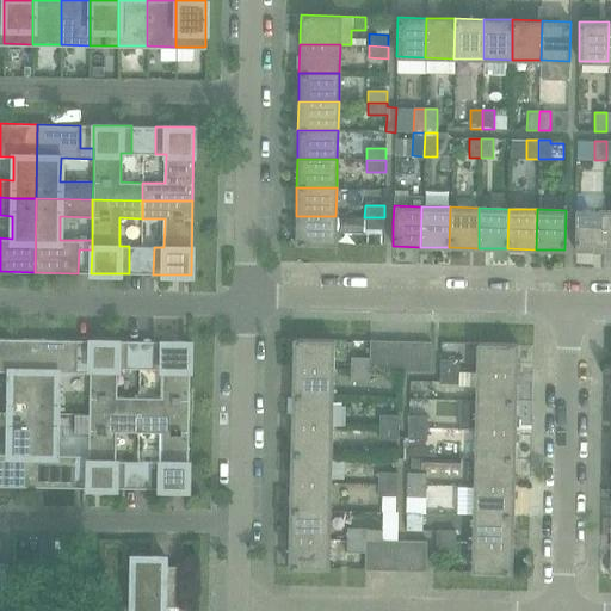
[(575,210),(575,227),(574,251),(603,251),(604,210),(575,210)]
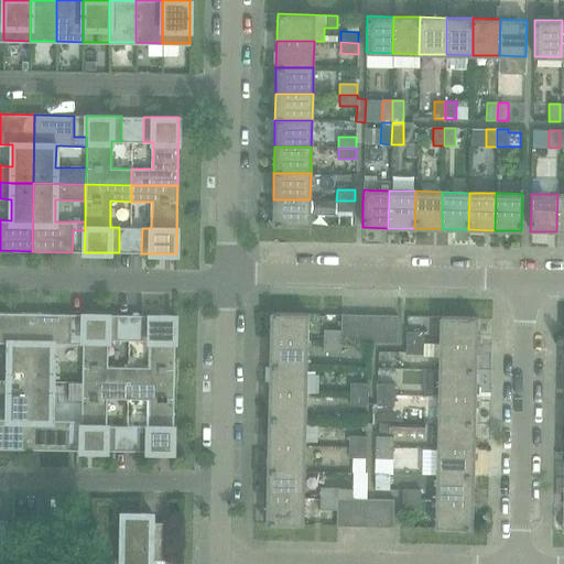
[(310,199),(273,199),(272,225),(310,226),(310,199)]
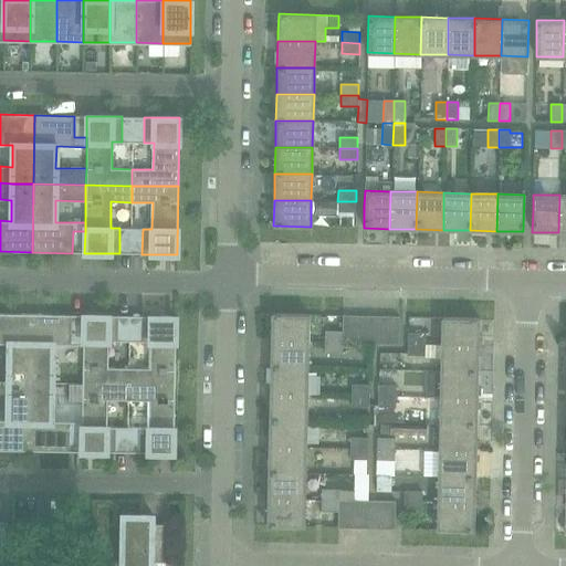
[(356,201),(337,201),(337,212),(355,212),(356,201)]
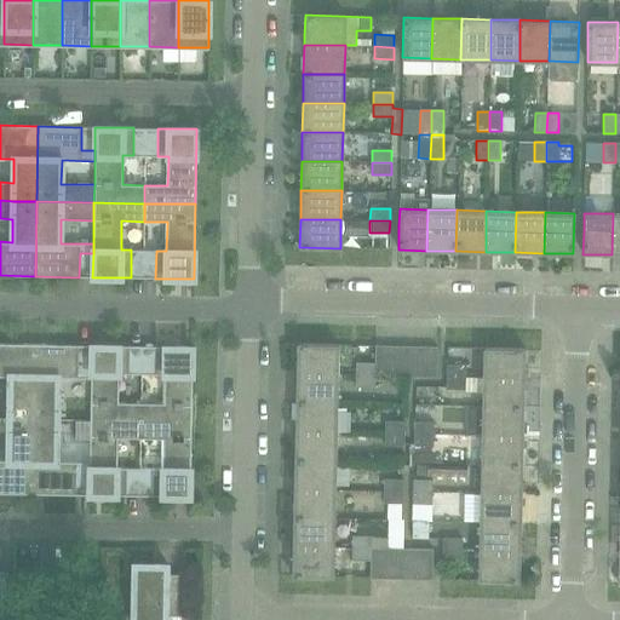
[(0,377),(10,377),(9,419),(33,419),(34,344),(0,343),(0,377)]
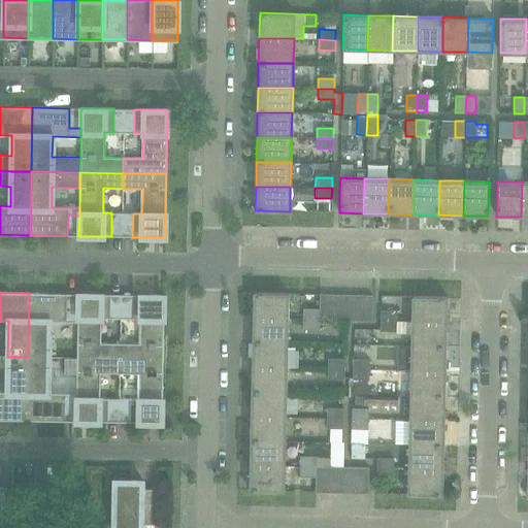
[(66,294),(29,293),(28,357),(48,357),(50,322),(77,323),(77,314),(66,314),(66,294)]
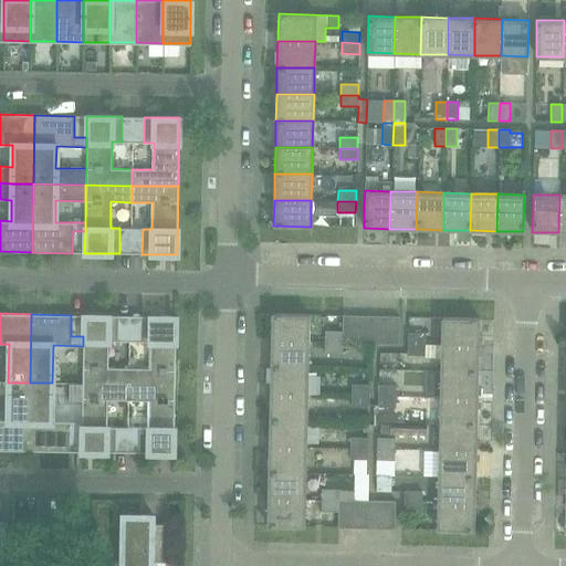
[(271,314),(271,341),(307,342),(308,315),(271,314)]
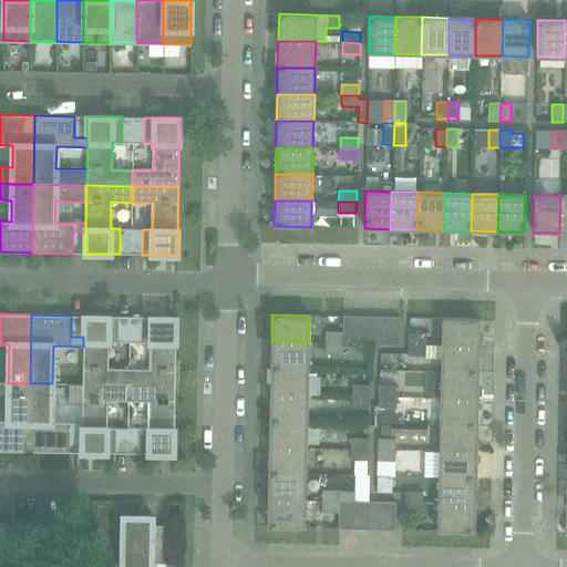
[(83,347),(82,384),(129,385),(129,369),(109,369),(109,342),(119,342),(119,317),(83,316),(83,337),(83,347)]
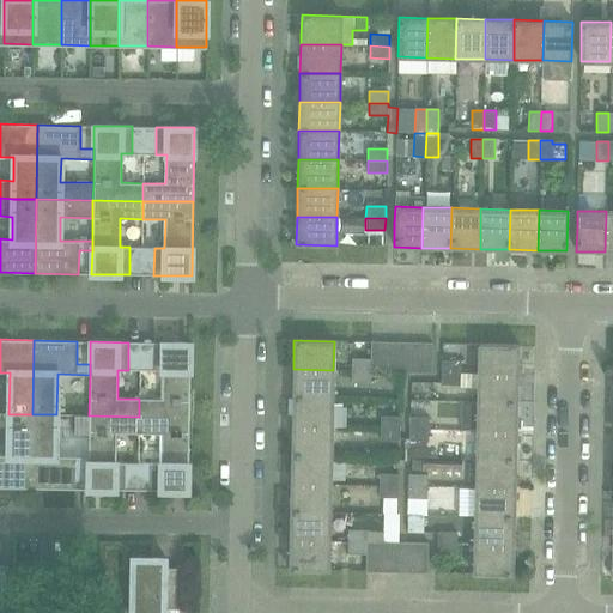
[(371,341),(371,359),(370,371),(370,374),(386,374),(387,341),(371,341)]
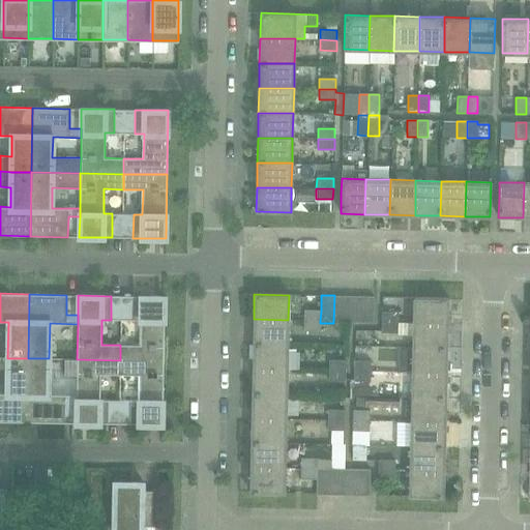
[(347,296),(334,295),(333,323),(347,323),(347,296)]
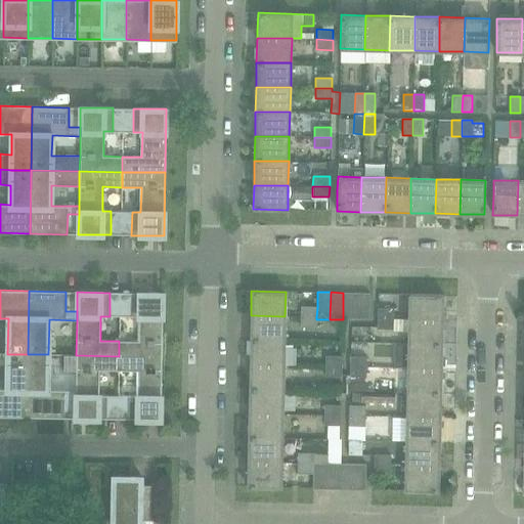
[(138,341),(119,341),(119,356),(162,356),(163,293),(130,293),(130,316),(138,316),(138,341)]
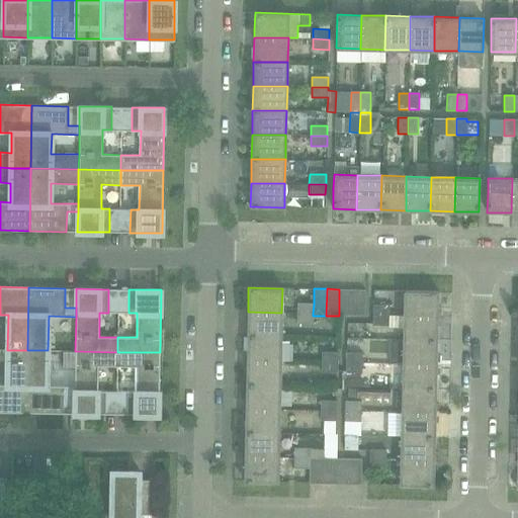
[(352,289),(339,289),(339,316),(352,317),(352,289)]
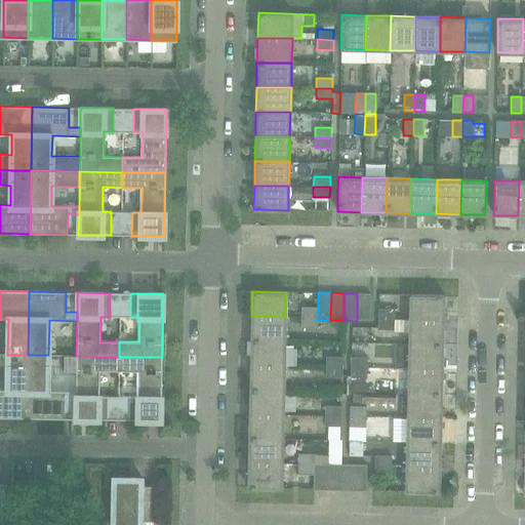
[(370,293),(357,293),(357,321),(369,321),(370,293)]
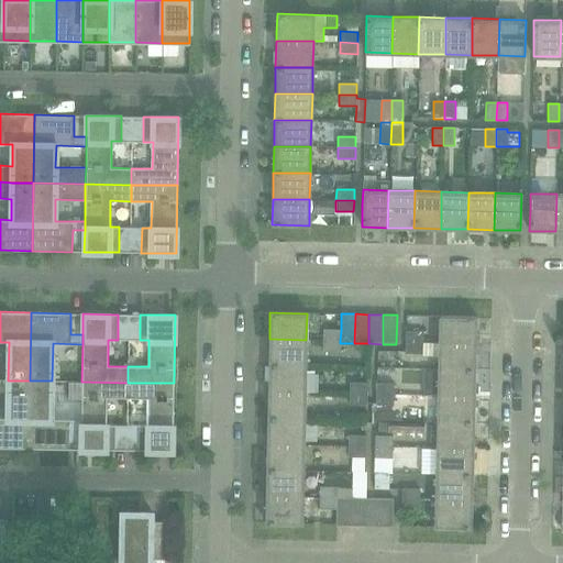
[(440,316),(439,342),(476,343),(476,317),(440,316)]
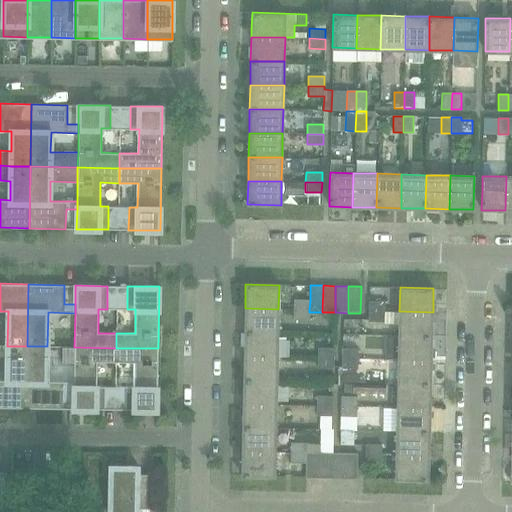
[(294,300),(294,309),(309,310),(310,300),(294,300)]
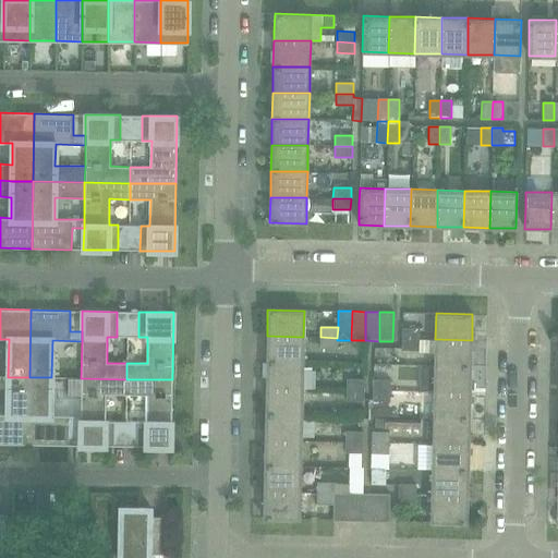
[(402,329),(402,338),(420,339),(420,329),(402,329)]
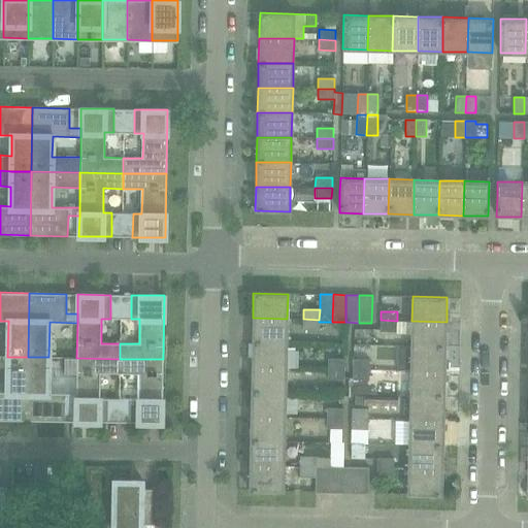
[(253,318),(252,342),(287,343),(287,319),(253,318)]
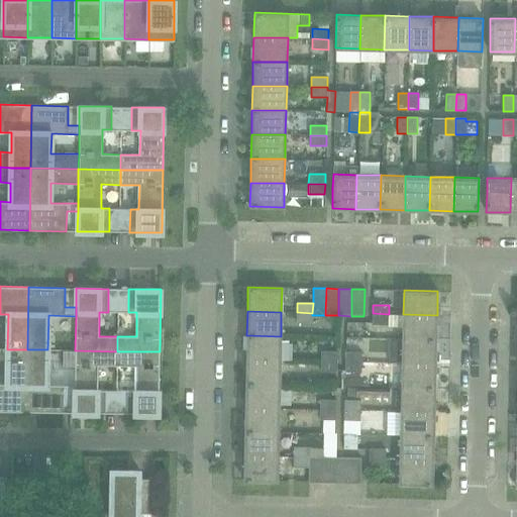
[(312,313),(297,312),(296,322),(312,323),(312,315),(312,313)]
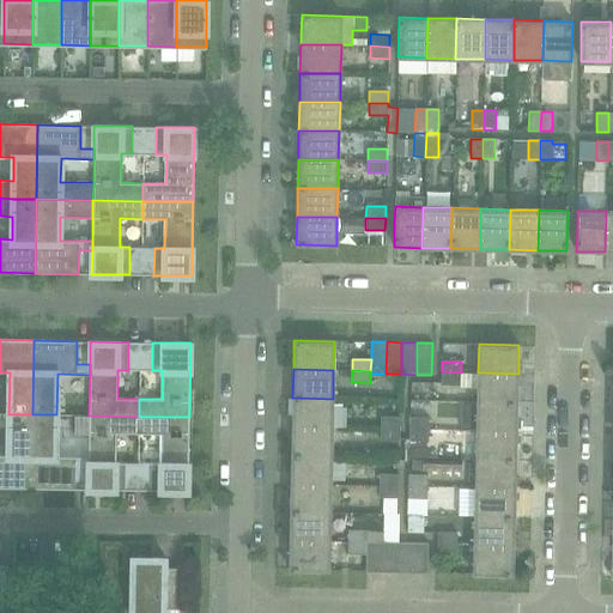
[(461,372),(442,371),(442,384),(460,384),(461,372)]
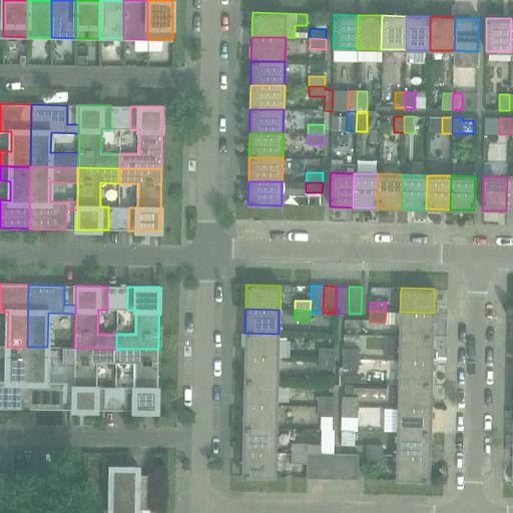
[(400,312),(400,336),(433,337),(434,313),(400,312)]
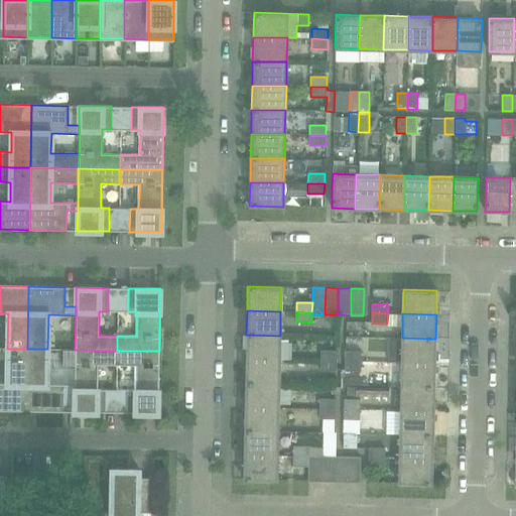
[(246,335),(246,359),(279,360),(280,336),(246,335)]
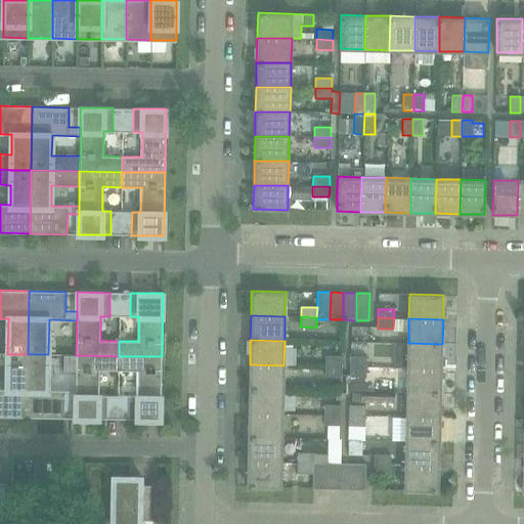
[(395,344),(395,367),(442,368),(442,344),(408,343),(408,344),(395,344)]
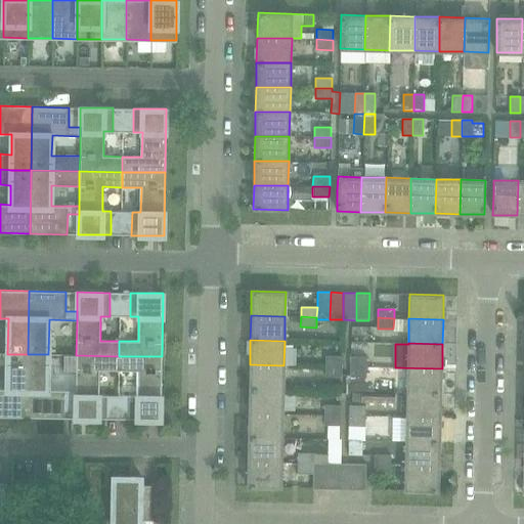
[(28,354),(7,354),(7,389),(0,388),(0,417),(27,418),(28,354)]
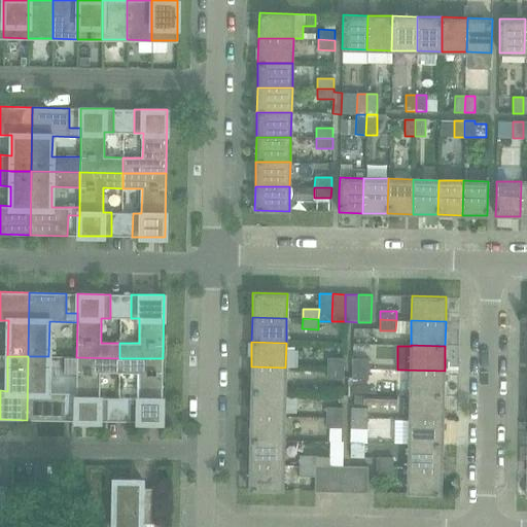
[(48,356),(28,356),(27,420),(64,421),(64,400),(75,400),(76,392),(47,392),(48,356)]
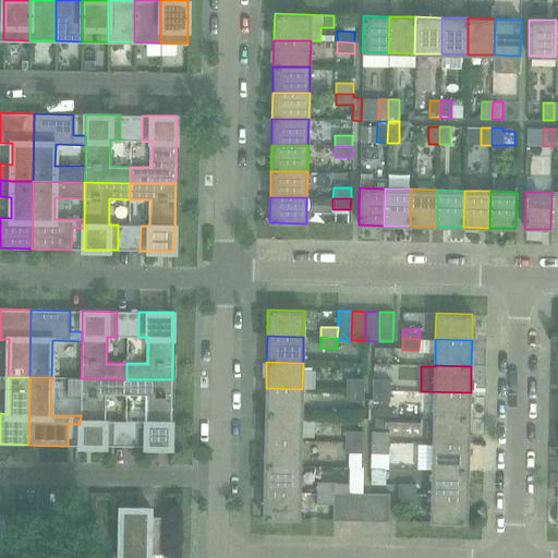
[(81,415),(80,424),(80,446),(114,446),(114,421),(106,421),(106,395),(126,395),(126,379),(81,378),(81,415)]
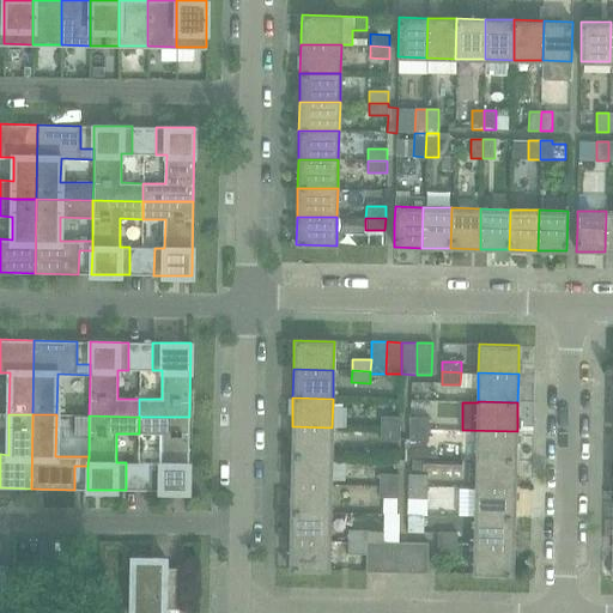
[(189,417),(139,417),(139,434),(161,435),(161,463),(150,462),(150,491),(188,491),(189,417)]
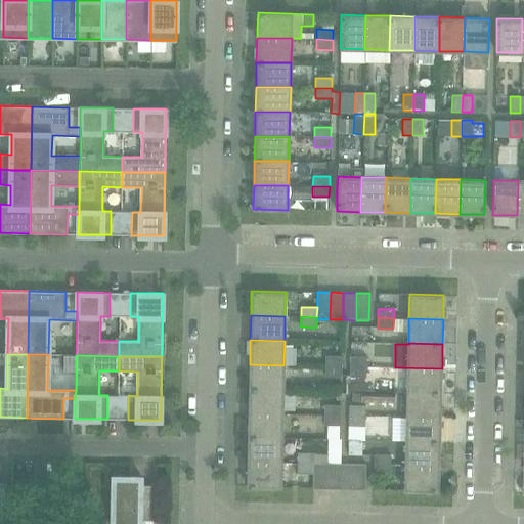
[(325,356),(325,366),(342,366),(342,356),(325,356)]
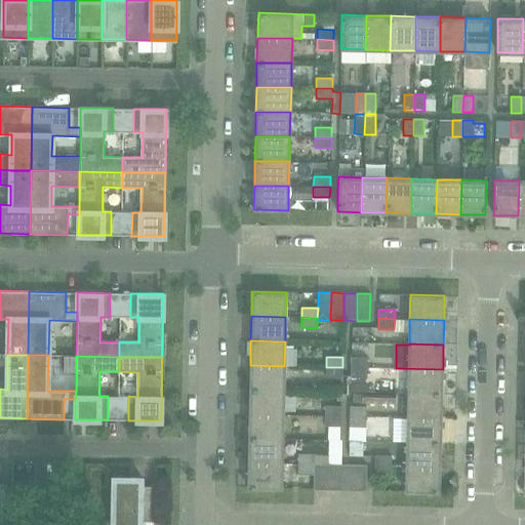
[(351,357),(351,367),(367,367),(367,358),(351,357)]
